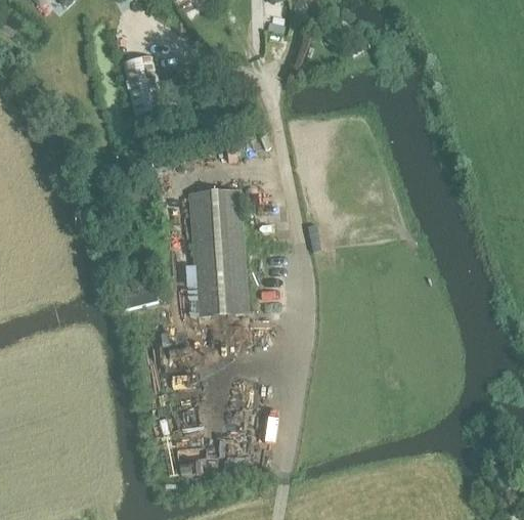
[(326,27),(325,31),(325,33),(326,37),(328,39),(330,41),(332,43),(335,44),(338,45),(341,45),(345,43),(347,42),(349,40),(351,37),(351,35),(352,32),(352,30),(351,27),(350,25),(348,23),(346,20),(343,19),(341,18),(338,18),(335,19),(333,20),(331,22),(330,23),(328,25),(326,27)]
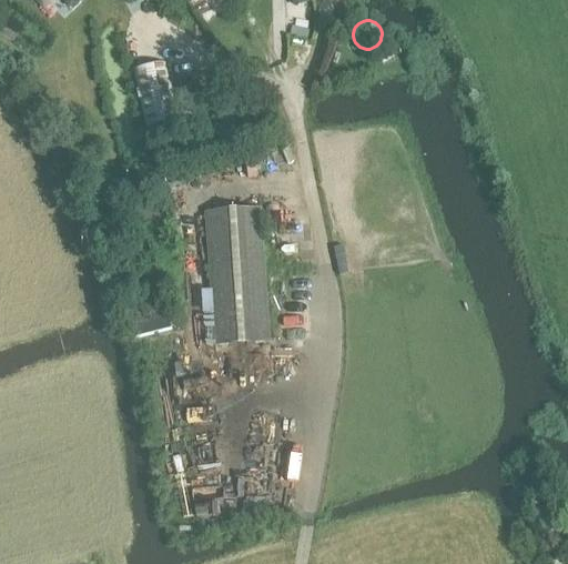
[(146,126),(180,118),(166,59),(133,67),(146,126)]
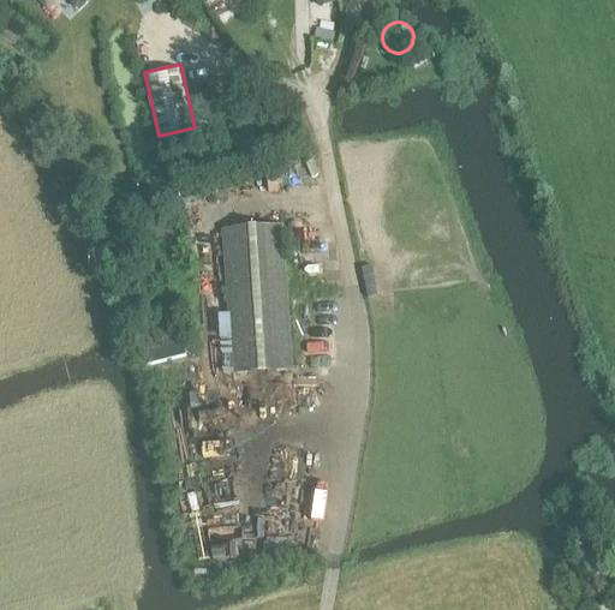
[(287,295),(282,225),(224,227),(228,298),(287,295)]
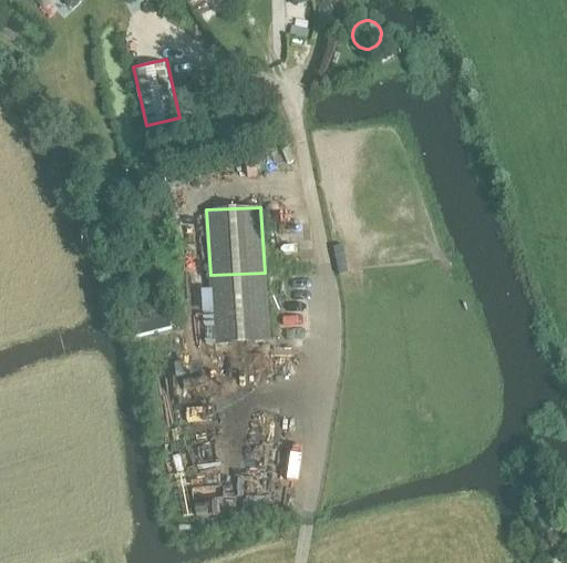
[(210,275),(215,341),(270,339),(265,273),(210,275)]
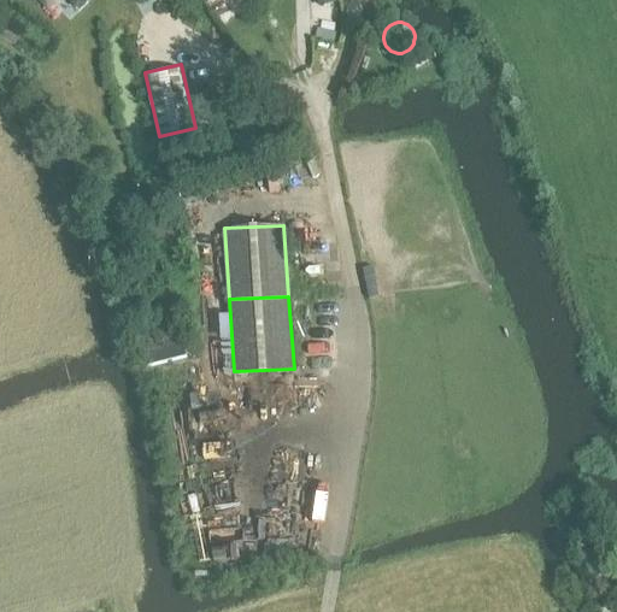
[(183,339),(145,349),(150,363),(187,352),(183,339)]
